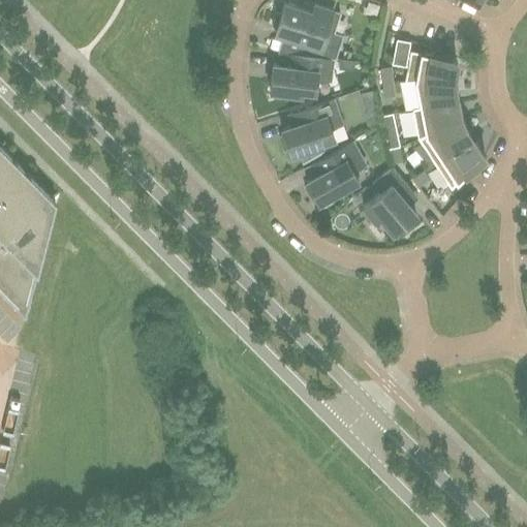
[(278,29),(277,33),(301,41),(297,55),(303,56),(335,60),(338,60),(345,36),(329,31),(335,11),(316,5),(314,12),(286,4),(282,14),(279,13),(274,28),(278,29)]
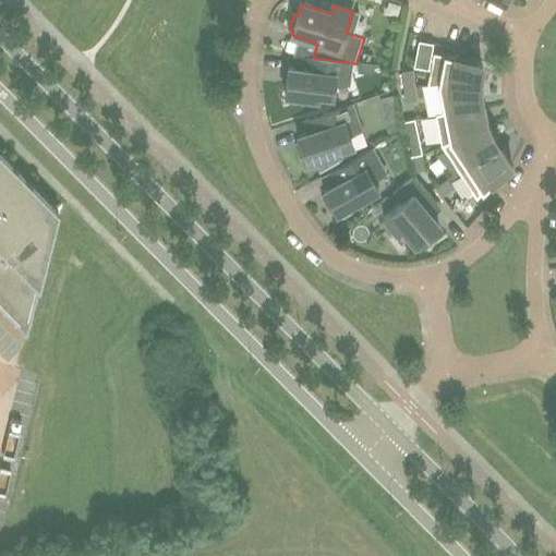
[(483,63),(435,55),(428,87),(481,86),(483,63)]
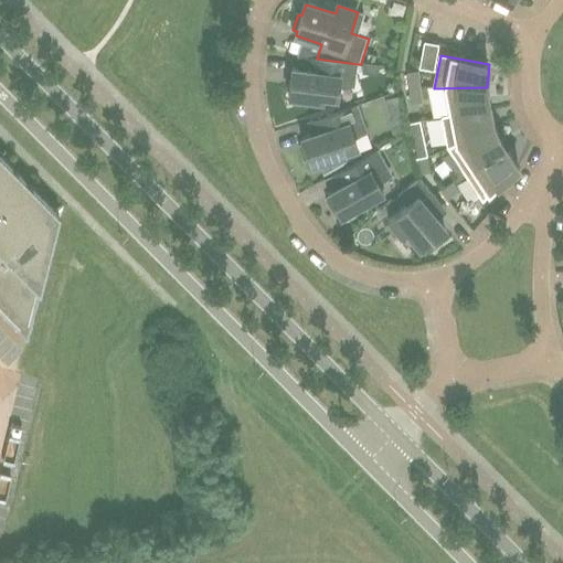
[(324,60),(317,59),(308,57),(306,71),(294,70),(290,98),(308,101),(308,105),(321,106),(321,102),(325,102),(325,97),(339,99),(340,86),(354,87),(358,64),(324,60)]
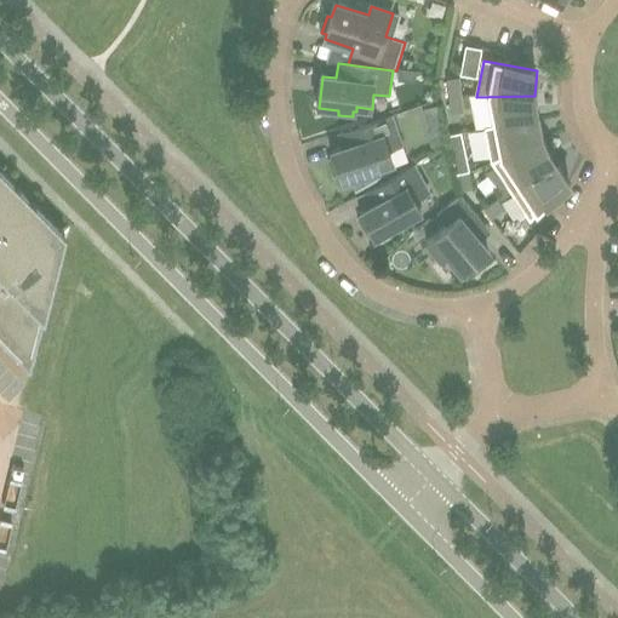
[(461,80),(448,81),(450,98),(462,96),(461,80)]
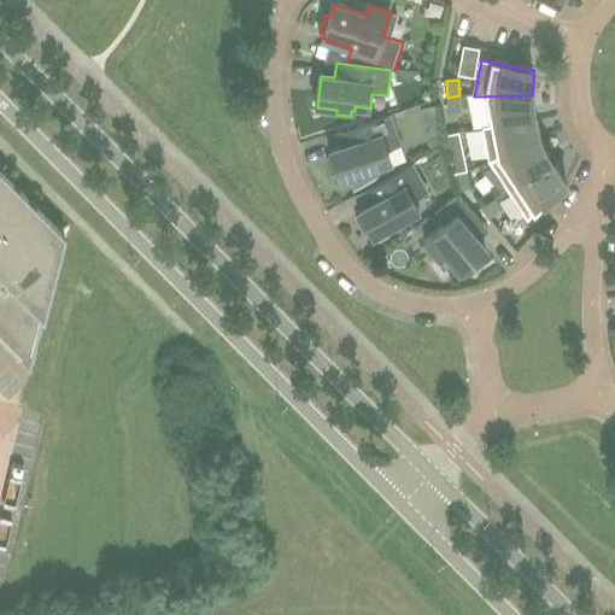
[(449,115),(461,113),(460,95),(447,98),(449,115)]
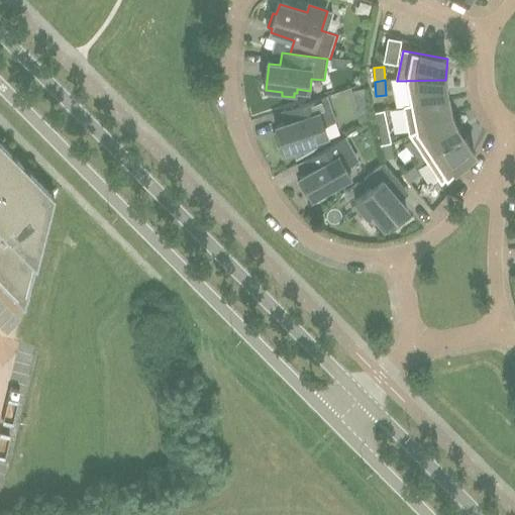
[(447,100),(444,87),(445,80),(397,81),(407,83),(412,106),(405,107),(405,108),(447,100)]
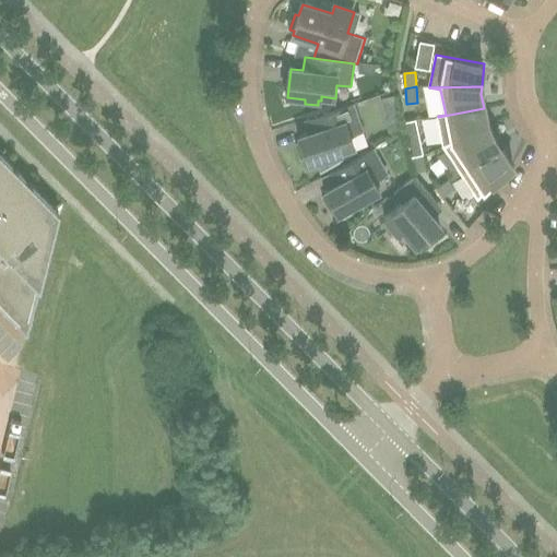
[(354,106),(324,116),(306,122),(309,134),(299,138),(301,142),(297,146),(301,158),(307,160),(308,164),(342,153),(341,150),(355,145),(352,137),(363,132),(354,106)]
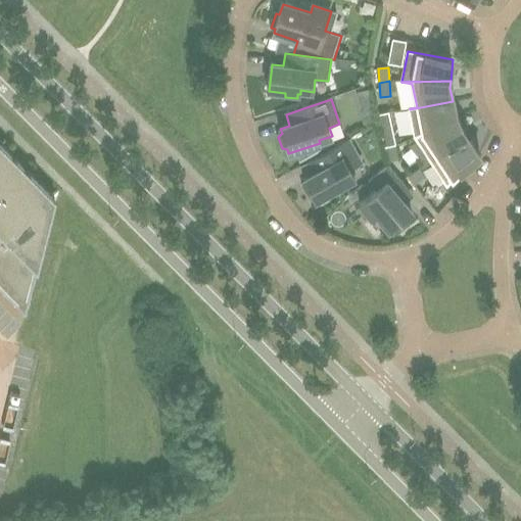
[(458,121),(455,114),(453,101),(410,109),(415,138),(458,121)]
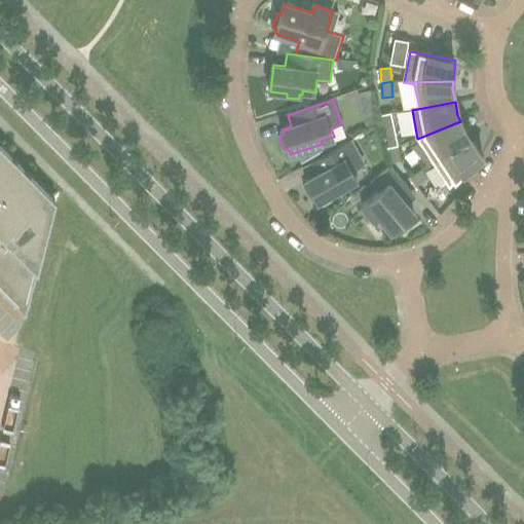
[(381,115),(388,149),(398,147),(399,147),(391,113),(381,115)]
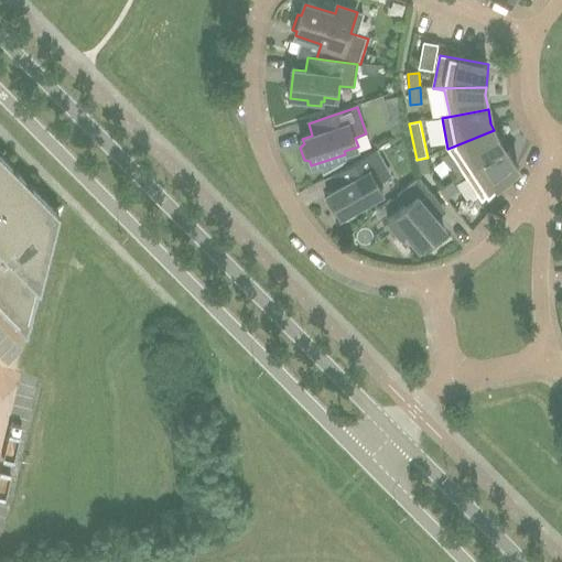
[(447,149),(465,175),(505,150),(497,138),(494,130),(447,149)]
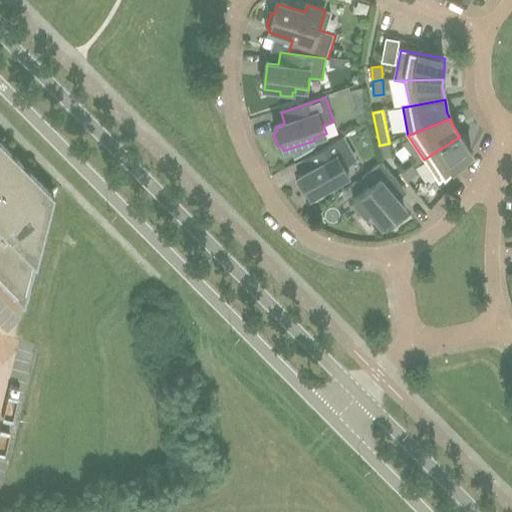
[(472,153),(467,147),(460,137),(424,160),(440,185),(472,153)]
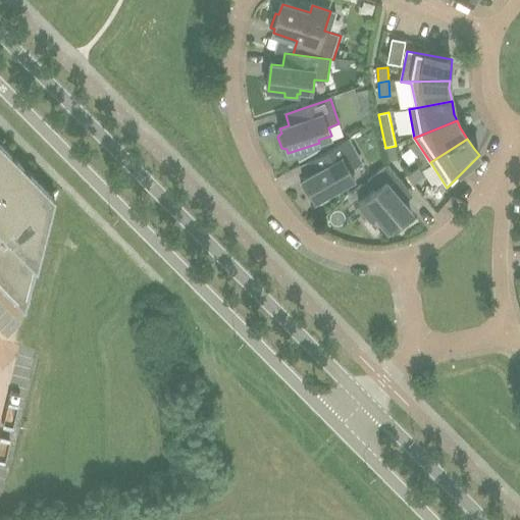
[(349,140),(323,154),(308,163),(314,173),(304,179),(306,183),(302,185),(310,199),(314,197),(316,201),(330,193),(332,196),(354,184),(352,180),(355,178),(351,170),(362,163),(349,140)]
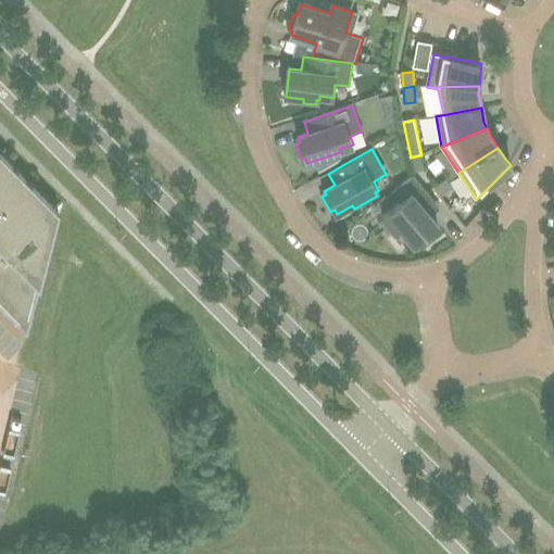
[(0,154),(0,307),(28,337),(60,214),(27,181),(19,173),(0,154)]
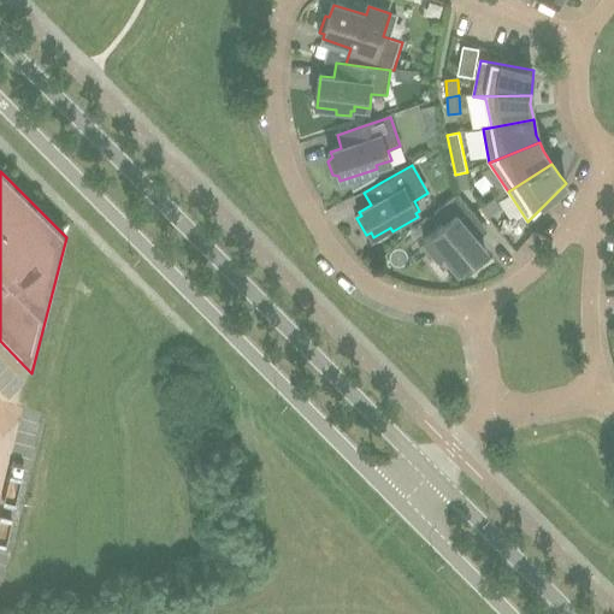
[(471,189),(466,172),(455,175),(459,192),(471,189)]
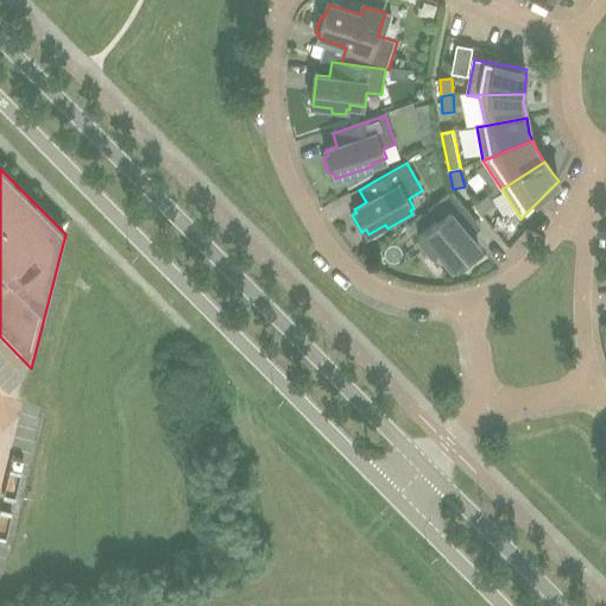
[(455,269),(464,262),(466,264),(471,264),(478,258),(479,253),(477,251),(480,247),(460,223),(471,214),(453,193),(429,212),(439,222),(420,239),(434,254),(440,251),(455,269)]
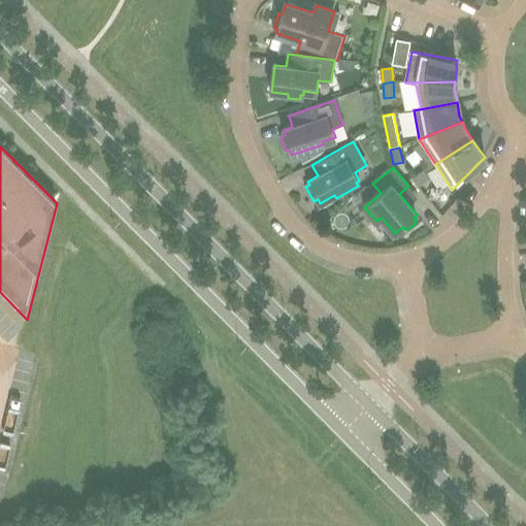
[(425,171),(414,178),(419,188),(431,179),(425,171)]
